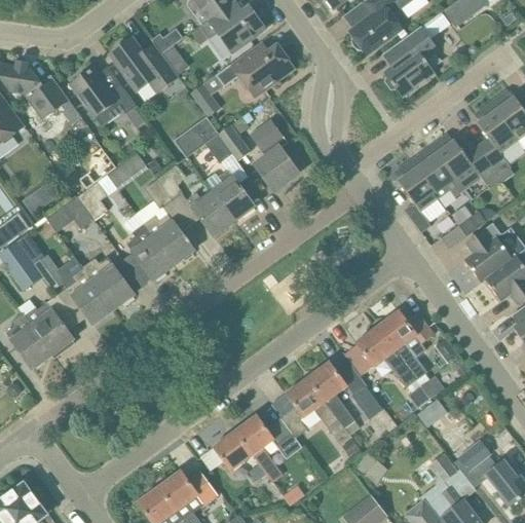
[(200,24),(230,2),(228,0),(189,0),(187,4),(192,11),(200,24)]
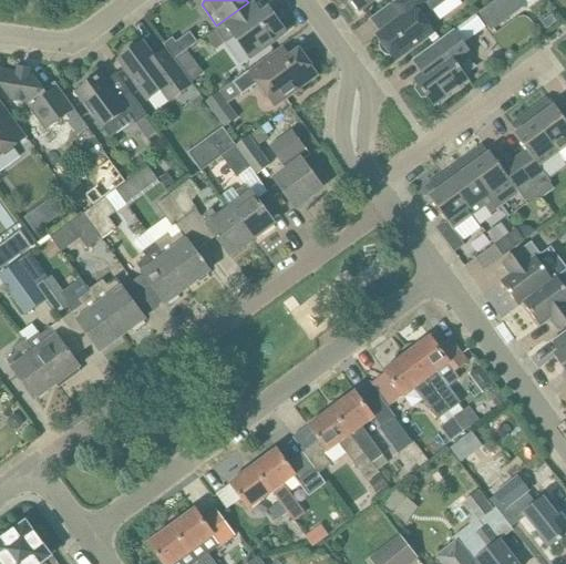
[(216,26),(214,27),(224,41),(234,33),(250,55),(286,29),(268,6),(261,10),(254,0),(249,3),(248,2),(216,26)]
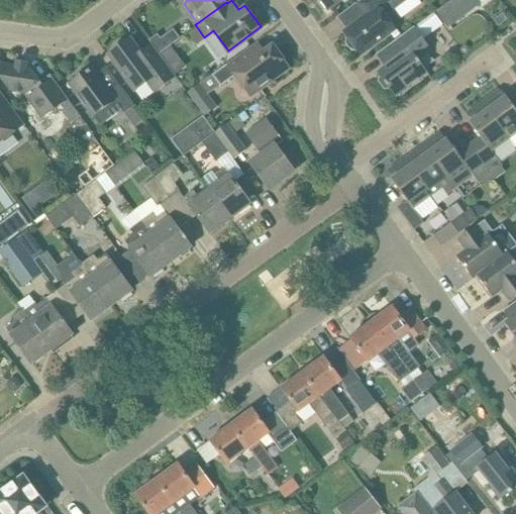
[(320,0),(326,8),(337,0),(320,0)]
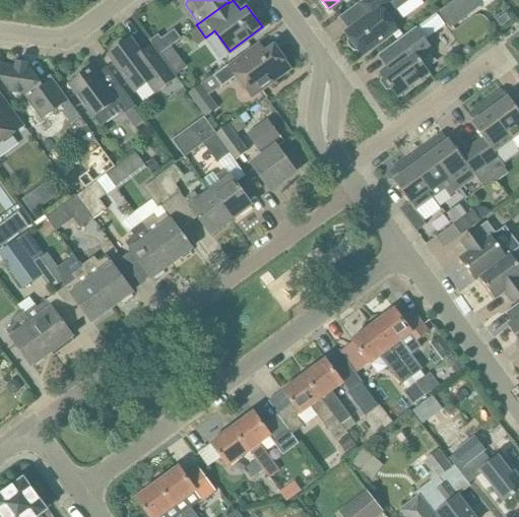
[(368,14),(344,30),(348,36),(347,40),(349,45),(353,48),(358,49),(362,53),(397,26),(387,13),(396,7),(391,0),(359,0),(358,1),(368,14)]
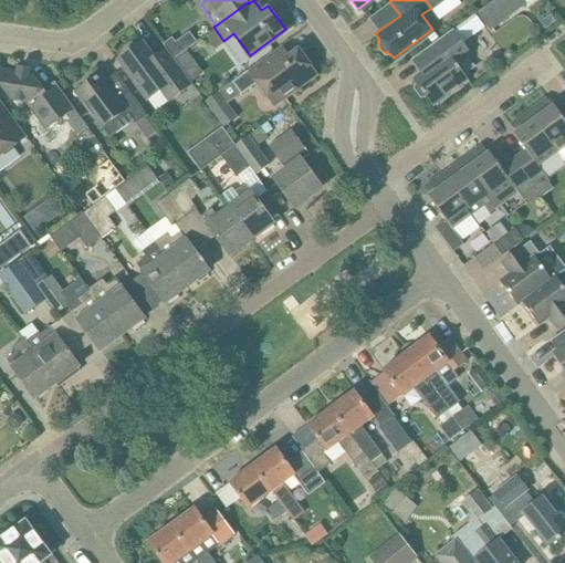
[(489,0),(472,12),(484,29),(518,3),(515,0),(489,0)]
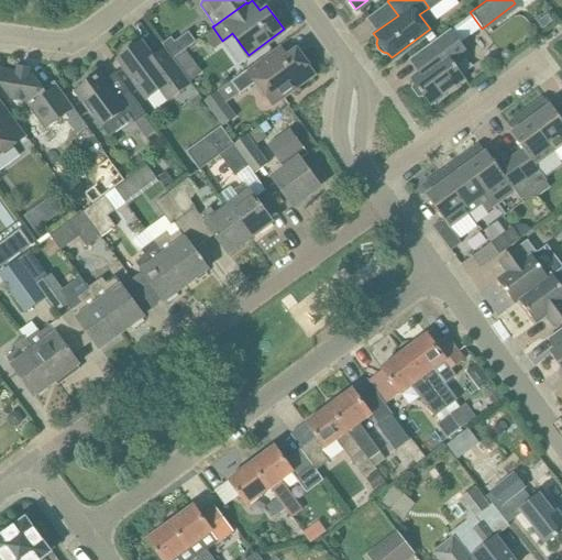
[(547,12),(538,19),(542,26),(552,19),(547,12)]
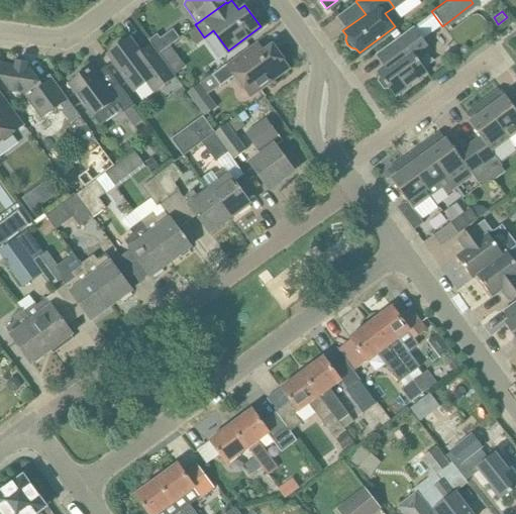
[(413,24),(376,52),(385,65),(378,71),(380,74),(379,78),(384,86),(389,86),(394,94),(426,70),(416,56),(429,46),(413,24)]
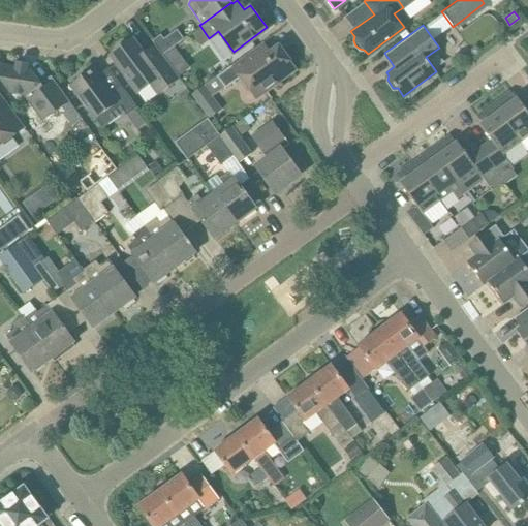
[(155,42),(162,53),(171,47),(160,33),(152,39),(155,42)]
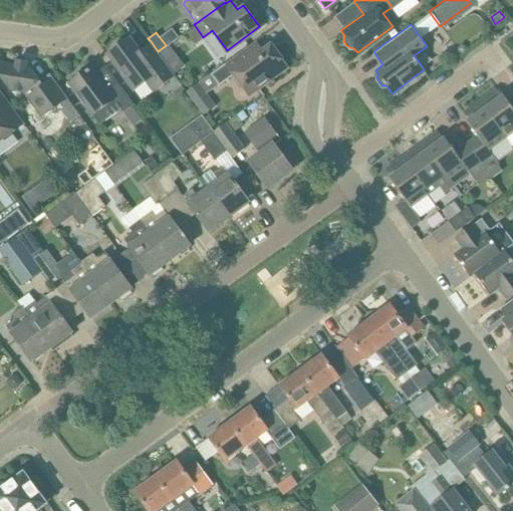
[(110,48),(106,51),(134,88),(153,75),(160,84),(174,74),(173,72),(158,51),(151,41),(140,49),(129,34),(124,38),(123,38),(122,38),(121,38),(119,39),(118,39),(116,40),(115,41),(114,42),(113,43),(112,44),(112,45),(111,46),(110,47),(110,48)]
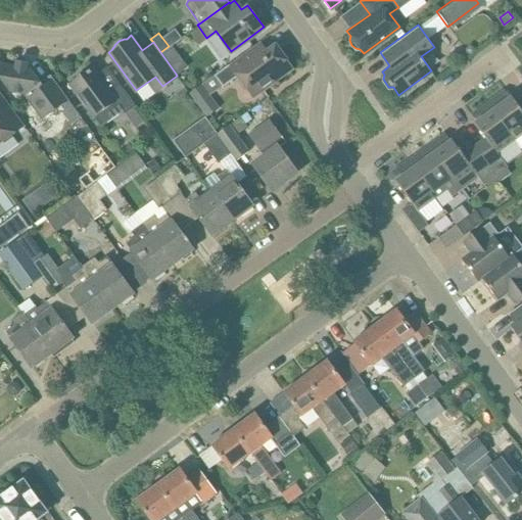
[(259,40),(214,74),(223,85),(237,75),(253,95),(292,66),(276,43),(267,50),(259,40)]
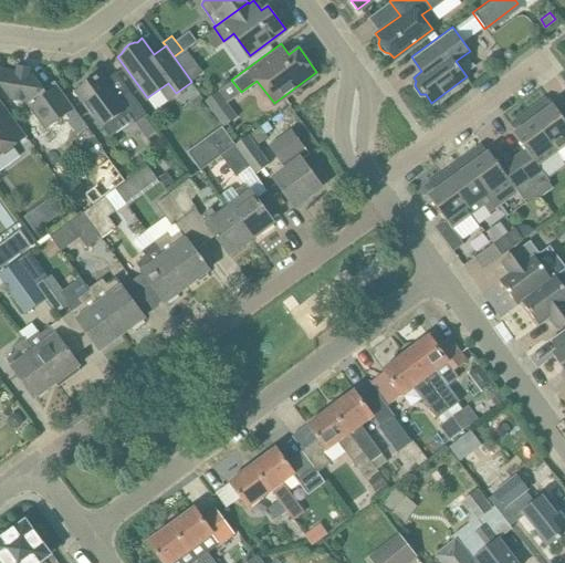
[(74,106),(67,97),(54,80),(43,87),(32,72),(29,71),(29,68),(28,65),(19,64),(17,65),(17,70),(1,66),(0,73),(0,82),(11,97),(25,101),(45,127),(74,106)]
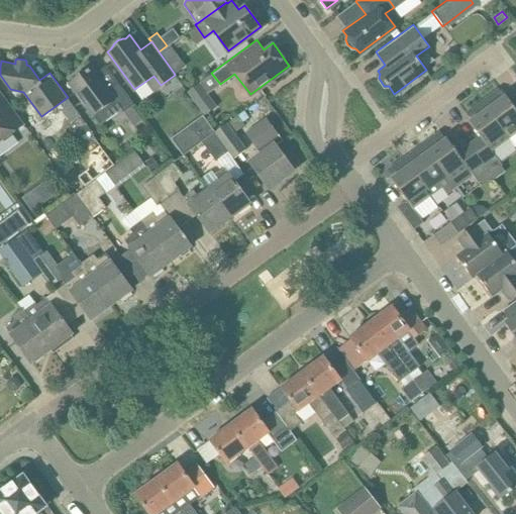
[(75,78),(69,82),(92,114),(114,98),(123,111),(134,103),(117,80),(108,87),(92,66),(86,70),(82,69),(75,74),(75,78)]
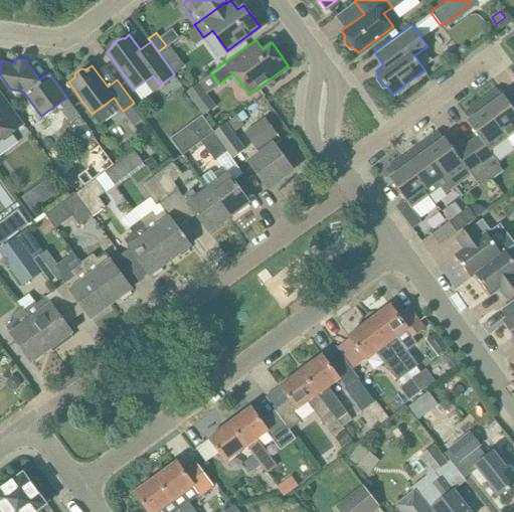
[(496,88),(480,99),(507,136),(513,130),(513,108),(503,94),(501,95),(496,88)]
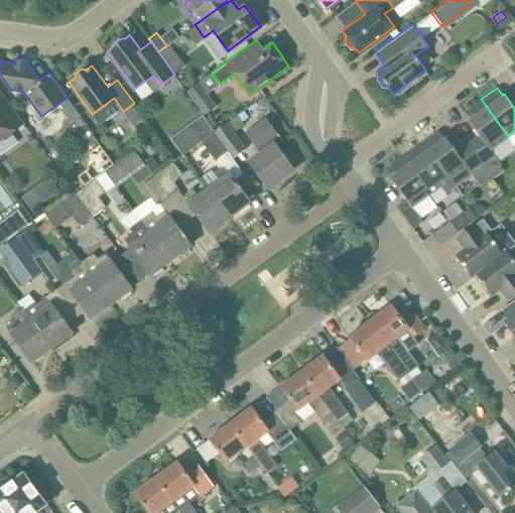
[(0,138),(23,122),(11,105),(0,89),(0,138)]
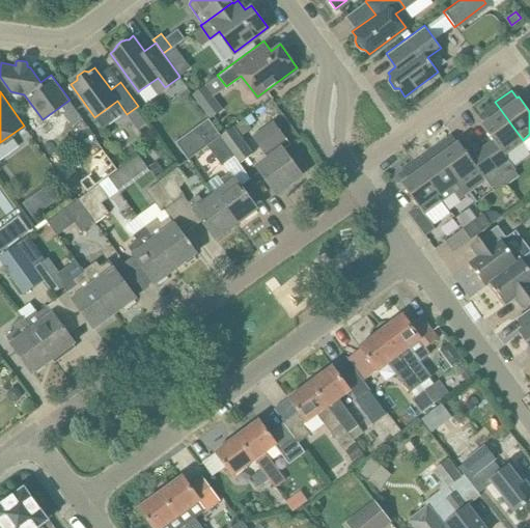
[(495,102),(478,114),(483,121),(482,123),(498,144),(485,154),(503,177),(515,168),(504,153),(523,140),(495,102)]
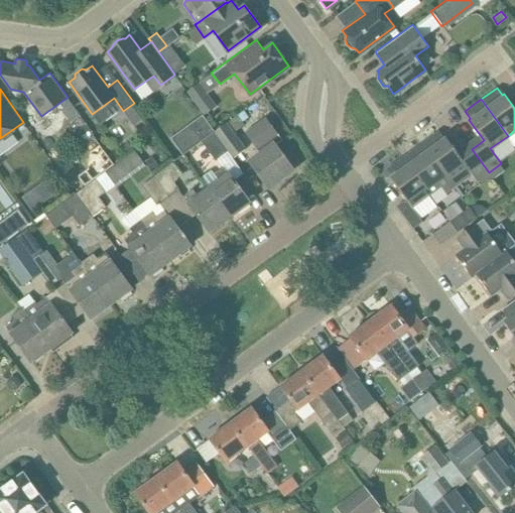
[(250,161),(256,169),(268,185),(292,168),(275,144),(282,138),(265,116),(245,130),(261,152),(250,161)]
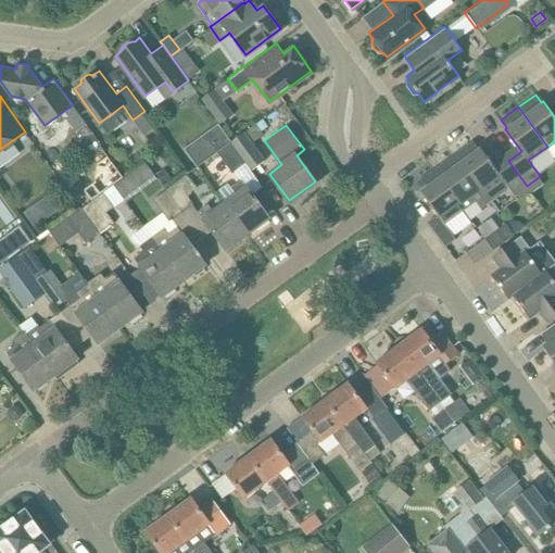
[(250,168),(265,158),(244,130),(230,141),(250,168)]
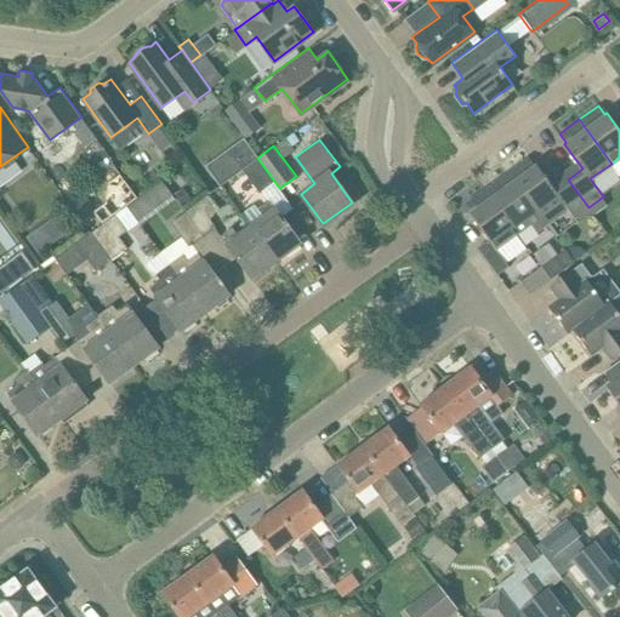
[(528,156),(508,171),(546,223),(568,207),(575,217),(589,207),(568,180),(555,189),(536,164),(534,165),(528,156)]
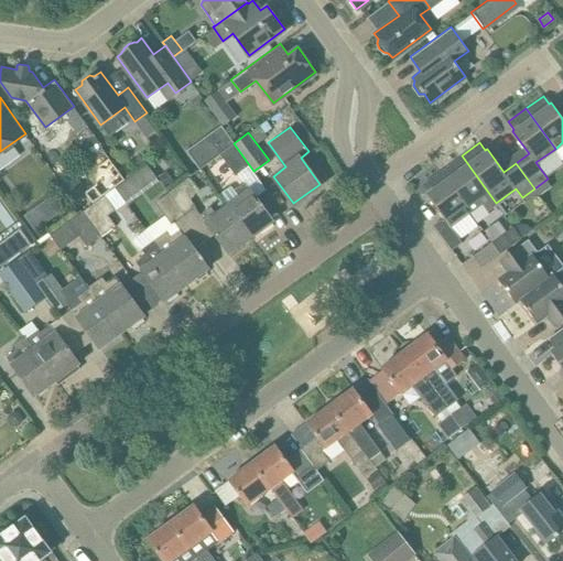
[(234,143),(219,153),(236,174),(248,164),(253,172),(253,171),(234,143)]
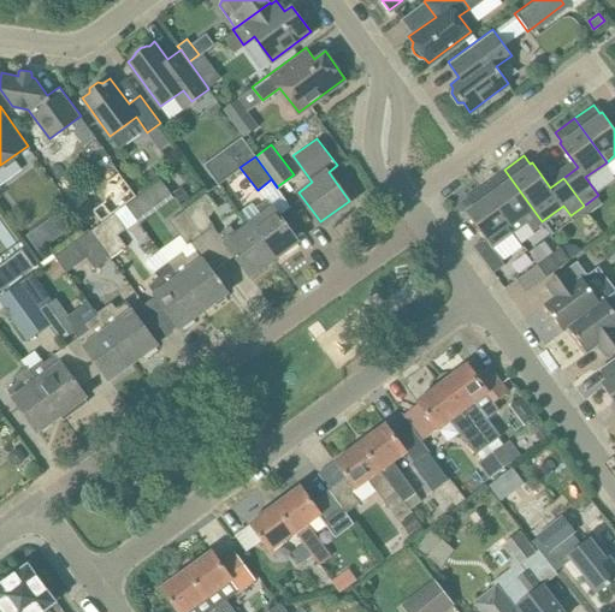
[(504,170),(482,186),(513,230),(526,220),(532,229),(542,221),(504,170)]
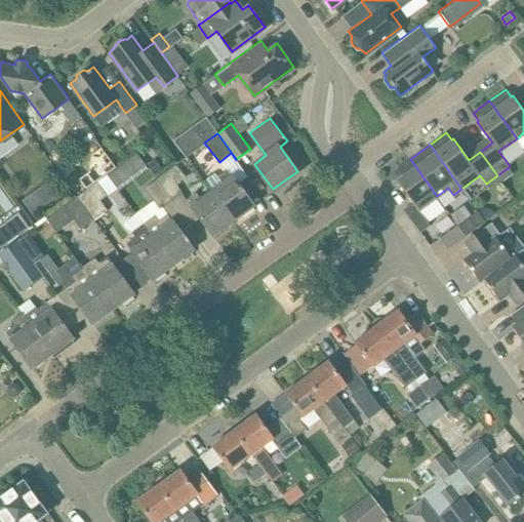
[(137,152),(108,173),(116,186),(146,164),(137,152)]
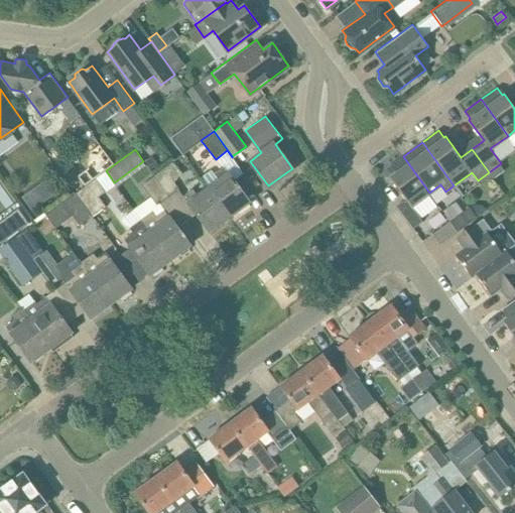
[(392,175),(390,176),(405,198),(396,205),(412,227),(422,220),(412,206),(429,193),(403,156),(387,168),(392,175)]
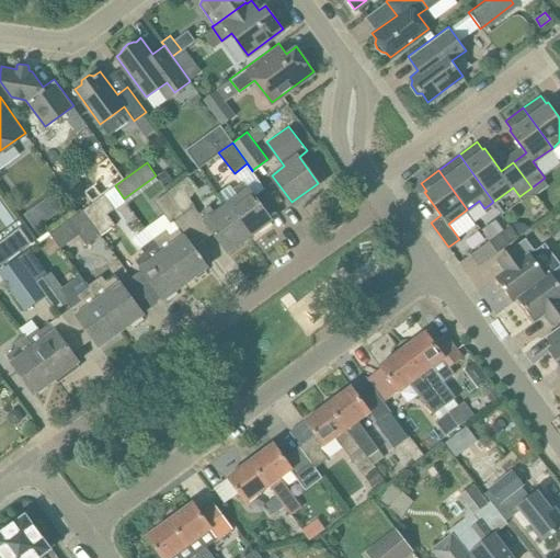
[(184,214),(195,206),(187,196),(197,188),(187,174),(168,190),(184,214)]
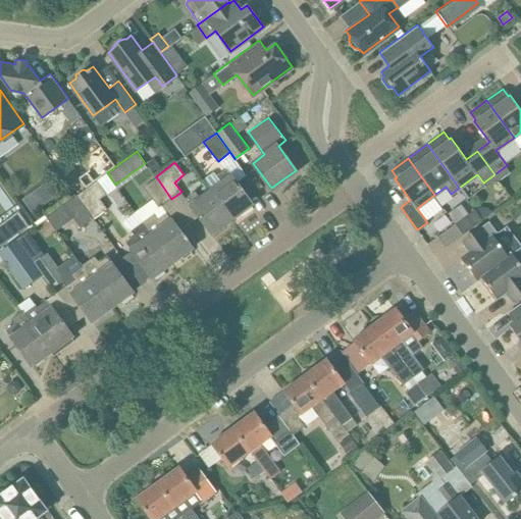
[(252,202),(225,167),(216,174),(213,170),(203,178),(211,190),(231,217),(252,202)]
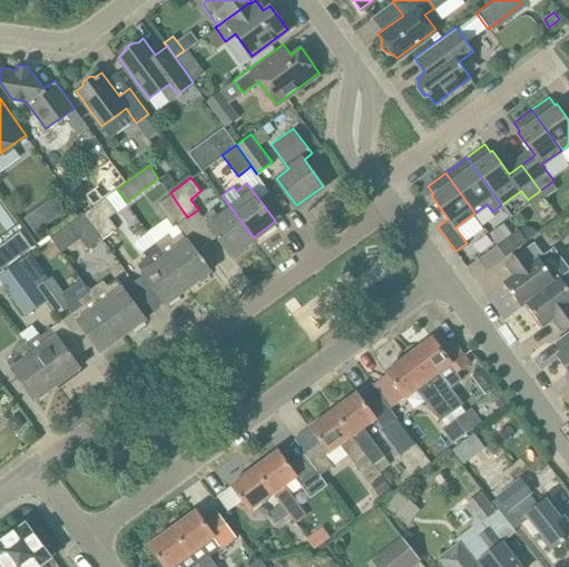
[(174,227),(187,217),(170,193),(157,203),(174,227)]
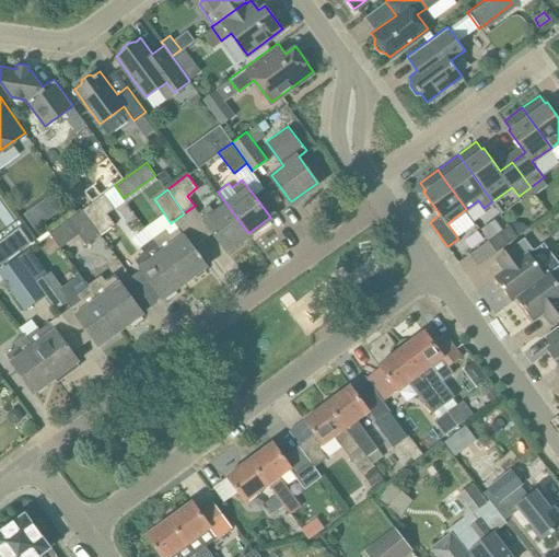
[(82,209),(100,233),(115,222),(108,212),(114,208),(103,194),(82,209)]
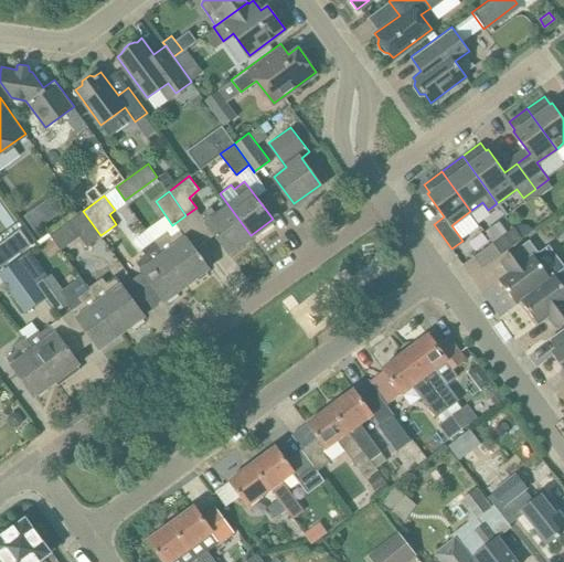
[(46,198),(22,209),(29,224),(53,212),(46,198)]
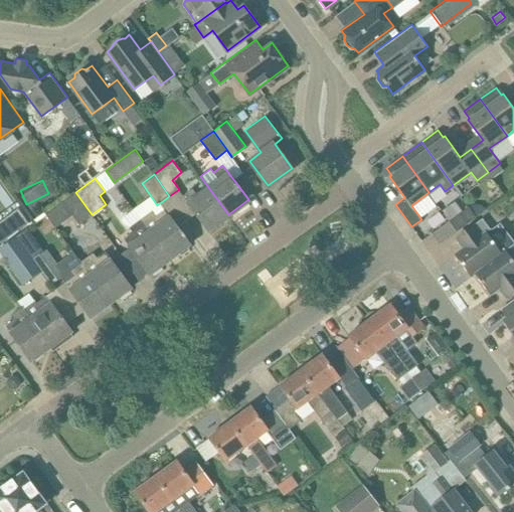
[(208,229),(228,214),(208,187),(198,195),(192,187),(183,194),(208,229)]
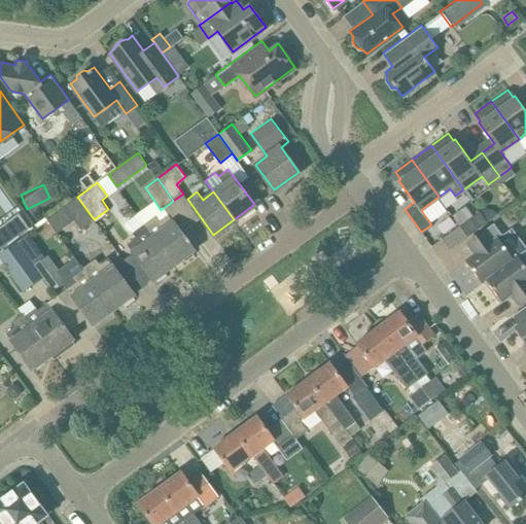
[(80,229),(94,219),(77,197),(47,218),(57,231),(73,219),(80,229)]
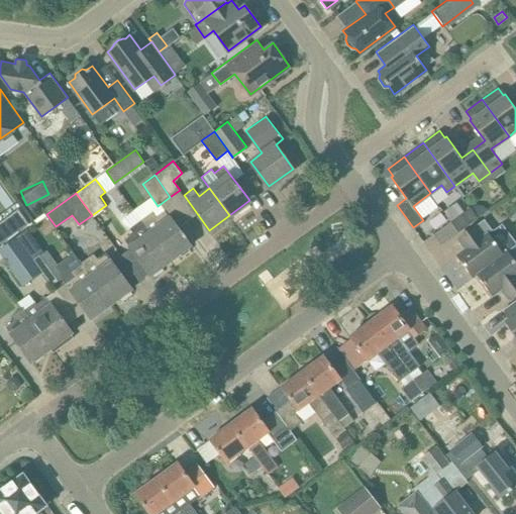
[(457,231),(478,216),(470,206),(450,220),(457,231)]
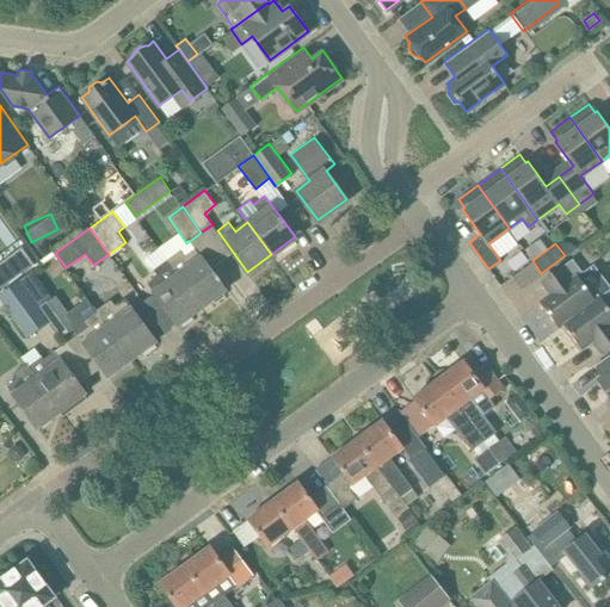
[(178,247),(165,256),(179,276),(201,305),(210,298),(213,301),(221,295),(220,292),(225,287),(219,280),(221,278),(217,274),(216,276),(193,245),(183,253),(178,247)]
